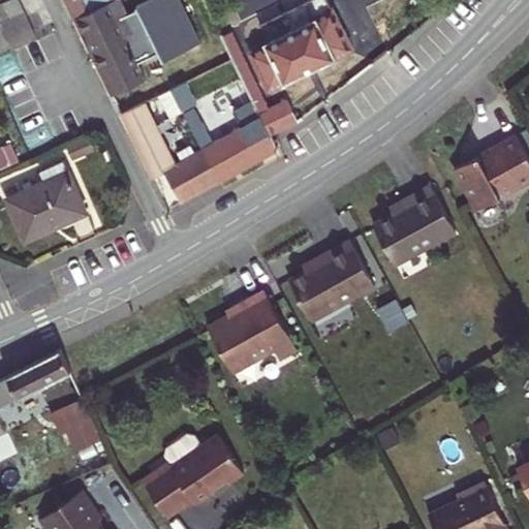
[(32,39),(36,38),(18,0),(7,0),(0,3),(0,23),(12,49),(32,39)]
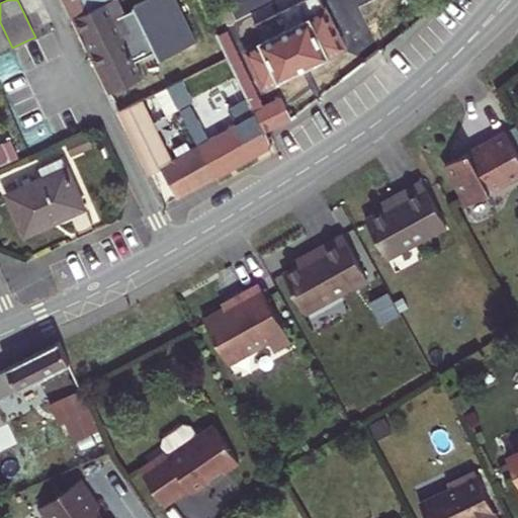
[(64,0),(73,18),(109,0),(64,0)]
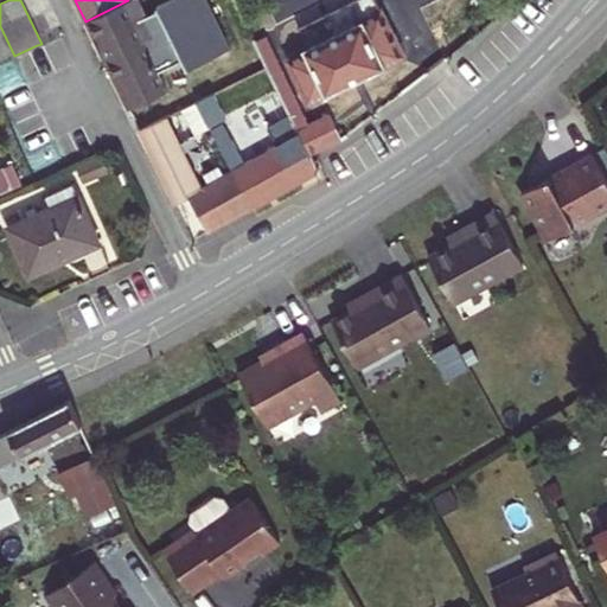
[(102,56),(128,109),(168,90),(144,40),(155,36),(138,0),(128,0),(85,21),(95,42),(100,39),(107,55),(102,56)]
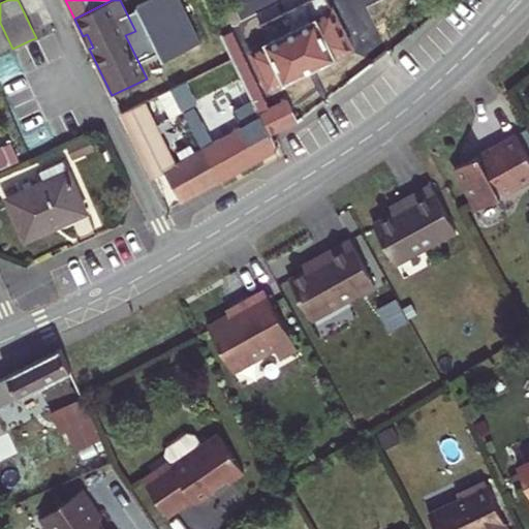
[(260,24),(268,41),(315,19),(307,1),(286,11),(284,5),(277,8),(280,14),(260,24)]
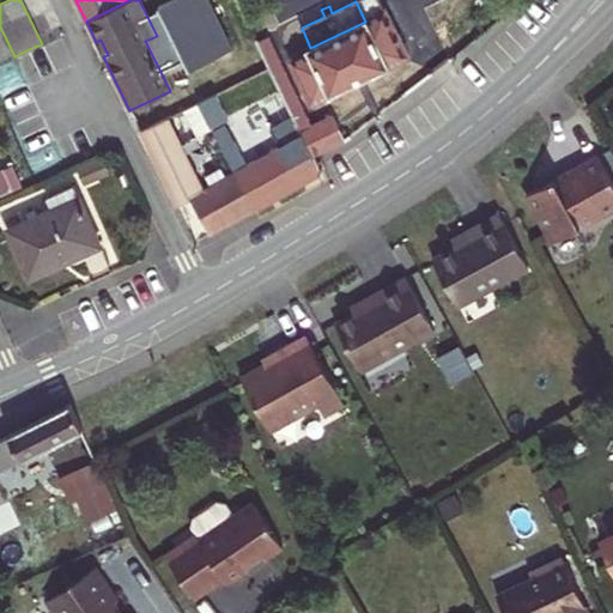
[(291,62),(311,103),(408,58),(386,12),(365,22),(310,48),(308,49),(309,54),(291,62)]
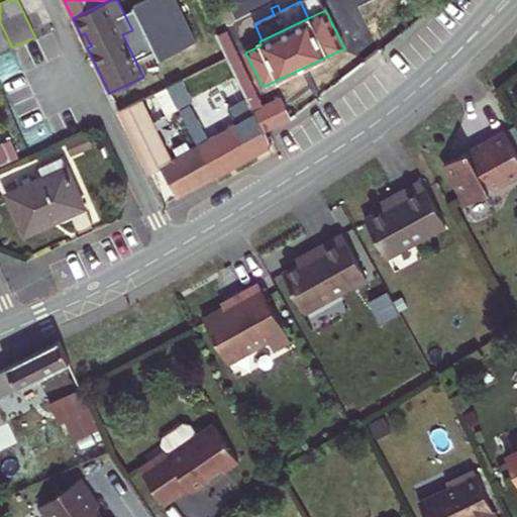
[(122,34),(143,77),(152,72),(132,30),(122,34)]
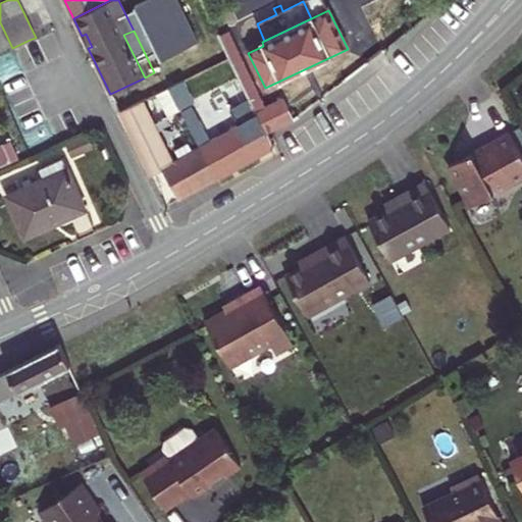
[(258,92),(229,32),(218,37),(249,96),(258,92)]
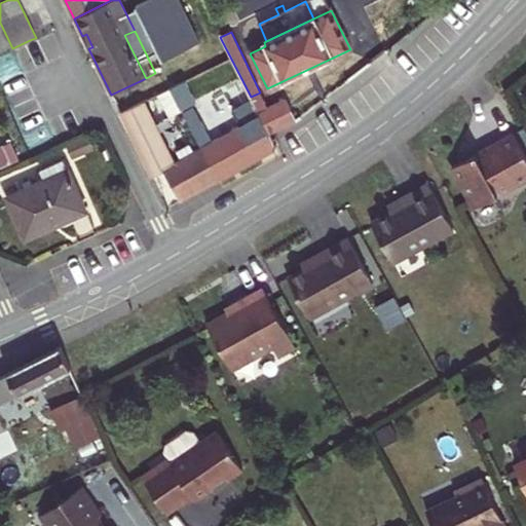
[(86,34),(82,36),(88,48),(92,47),(86,34)]
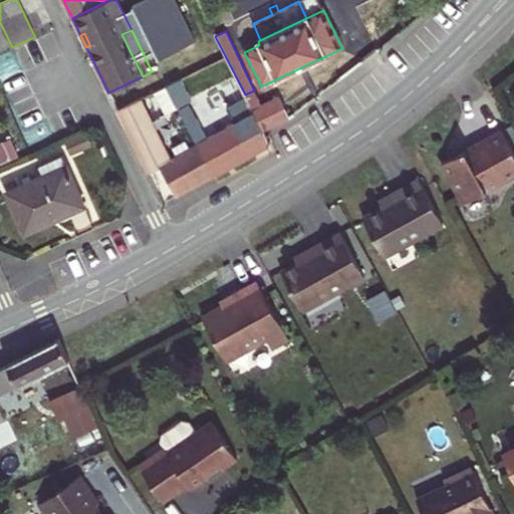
[(0,80),(5,90),(33,76),(47,70),(31,38),(0,53),(0,80)]
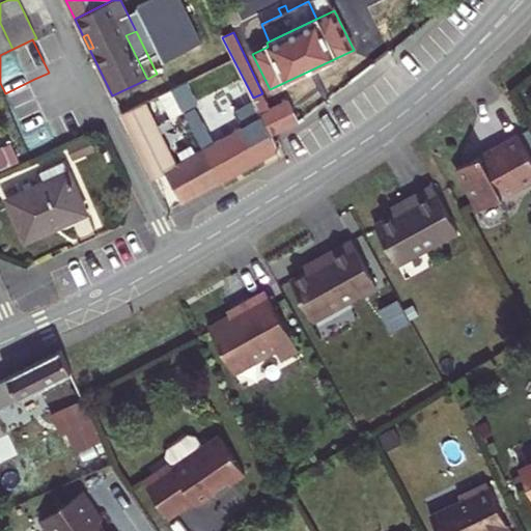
[(172,89),(182,109),(197,101),(187,82),(172,89)]
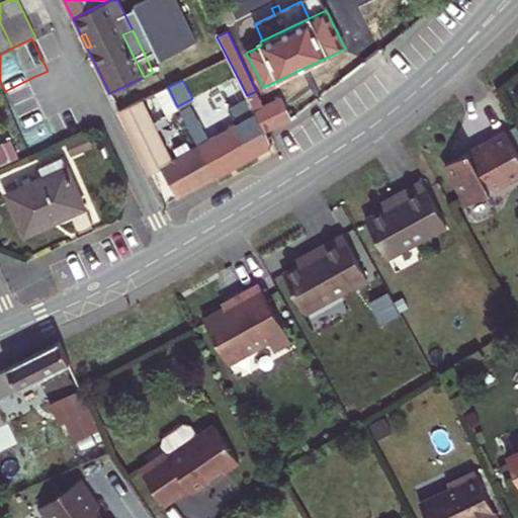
[(263,107),(256,91),(247,95),(247,97),(252,105),(258,102),(261,108),(263,107)]
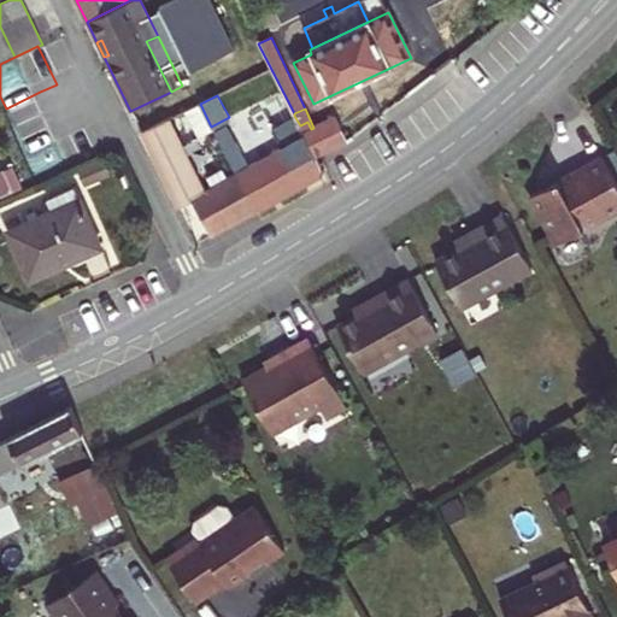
[(235,142),(224,148),(236,172),(258,211),(324,174),(316,158),(305,135),(300,125),(294,116),(271,129),(282,147),(248,166),(235,142)]
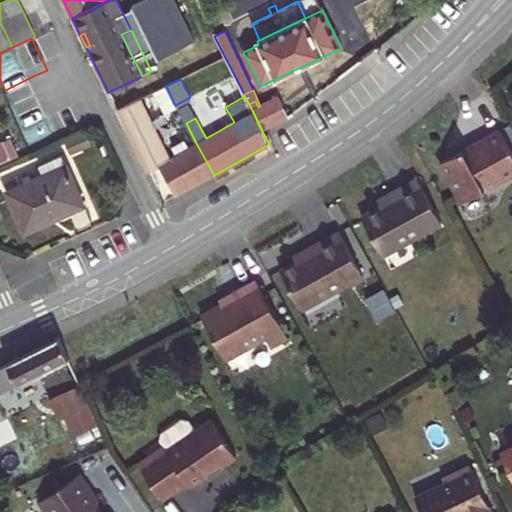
[(262,131),(271,127),(286,119),(277,98),(260,106),(258,107),(255,101),(249,104),(253,112),(262,131)]
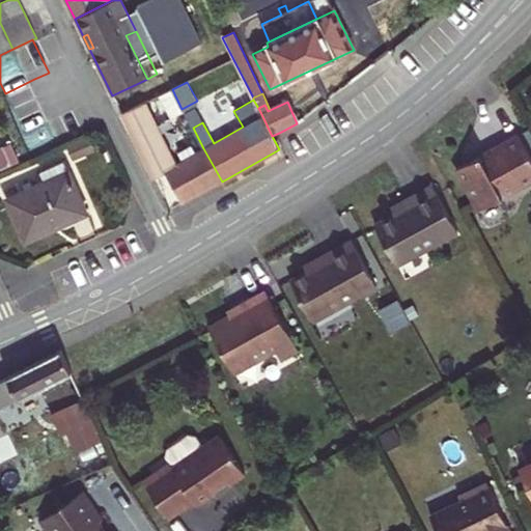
[(121,114),(130,131),(151,120),(143,103),(121,114)]
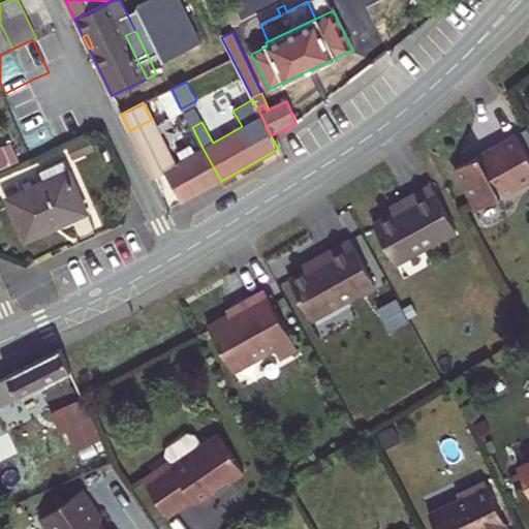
[(455,168),(477,209),(528,181),(528,155),(518,134),(488,151),(491,156),(483,161),(479,155),(455,168)]
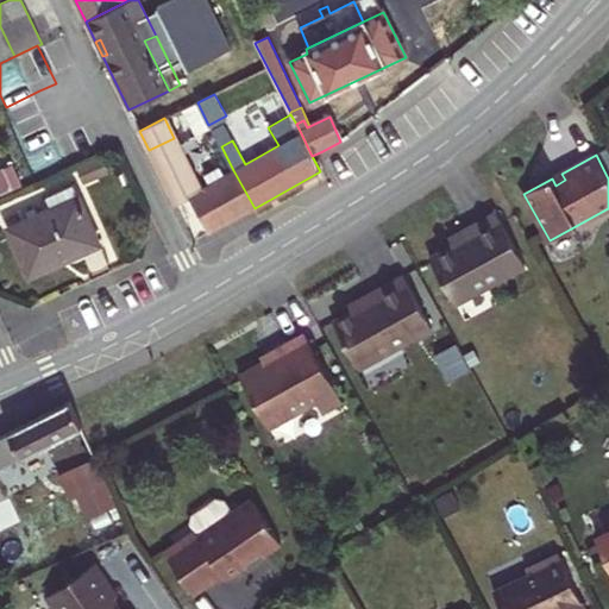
[(158,170),(175,203),(188,196),(209,233),(255,208),(233,170),(203,188),(184,156),(168,165),(158,170)]
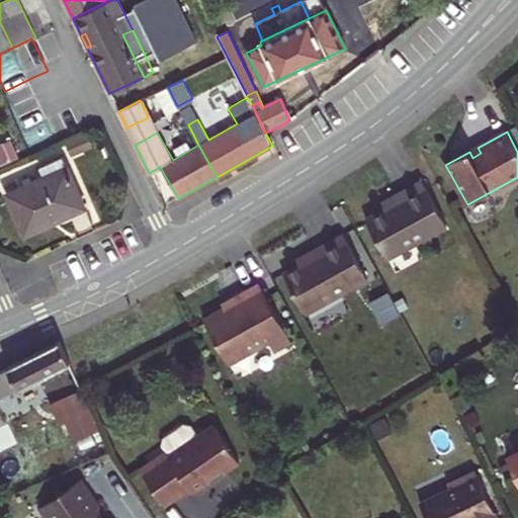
[(132,139),(135,145),(143,141),(140,135),(132,139)]
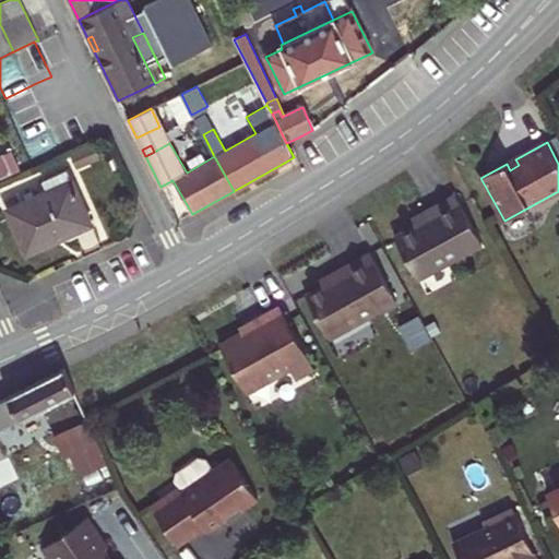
[(74,155),(79,164),(96,156),(92,147),(74,155)]
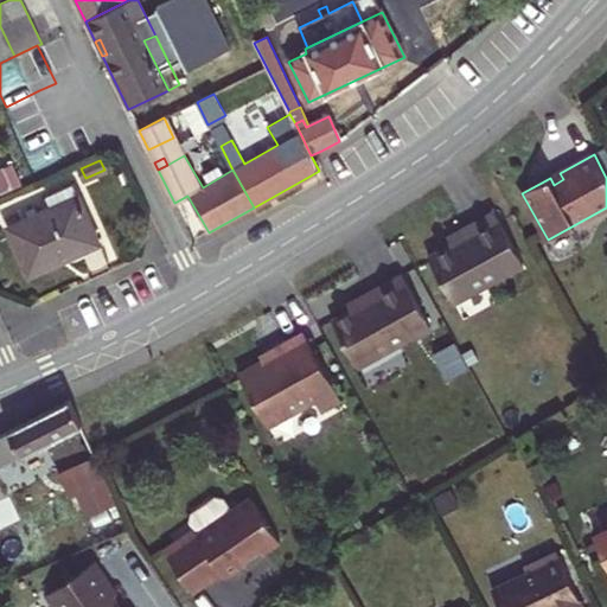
[(0,168),(0,192),(12,187),(4,167),(0,168)]
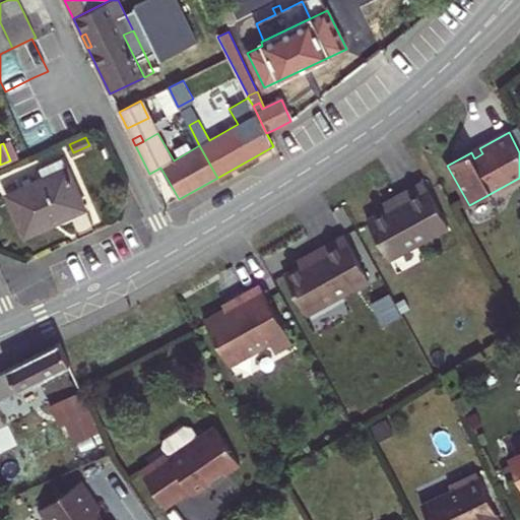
[(479,148),(471,152),(474,158),(482,153),(479,148)]
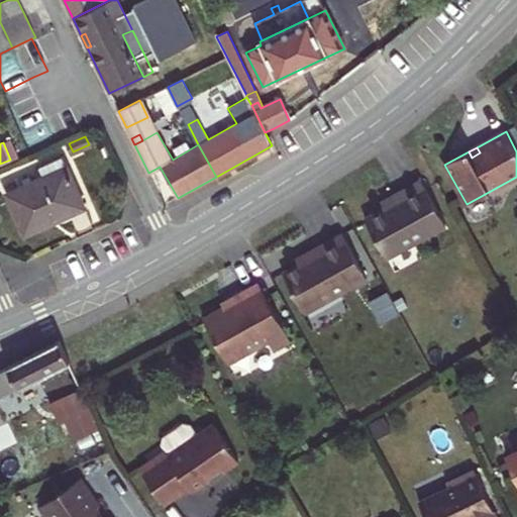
[(39,167),(43,175),(6,192),(25,233),(62,216),(61,212),(83,203),(62,157),(39,167)]
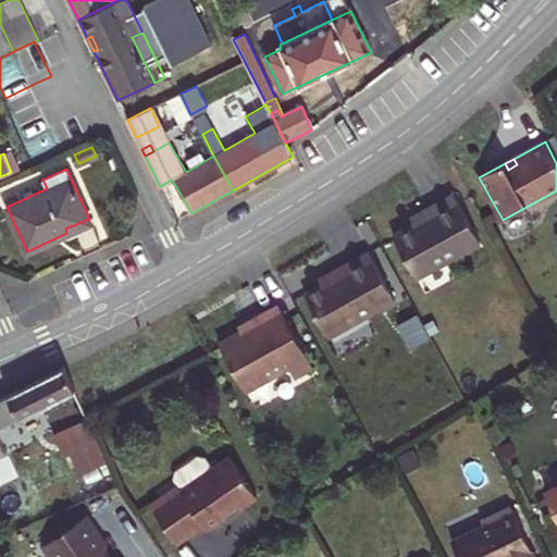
[(481,240),(455,195),(429,209),(432,217),(394,237),(418,277),(481,240)]
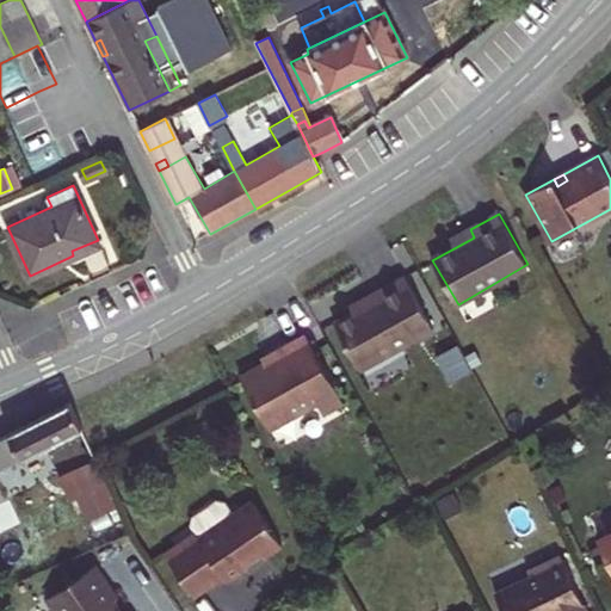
[(72,251),(73,255),(99,244),(98,240),(72,251)]
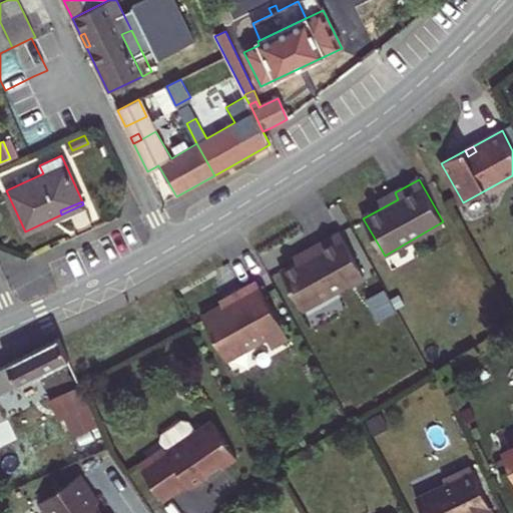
[(315,251),(281,271),(303,311),(364,277),(340,232),(313,248),(315,251)]
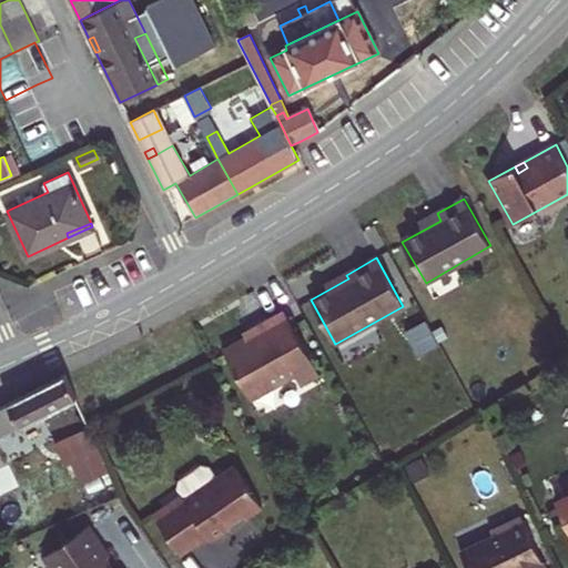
[(225,350),(252,398),(295,375),(301,384),(321,374),(285,311),(267,321),(270,325),(225,350)]
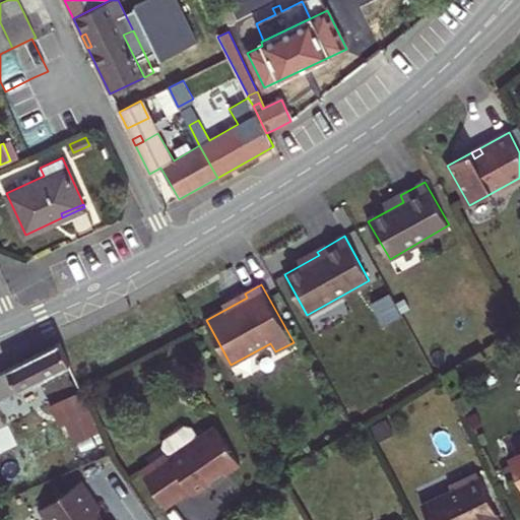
[(0,373),(0,399),(70,364),(60,343),(0,373)]
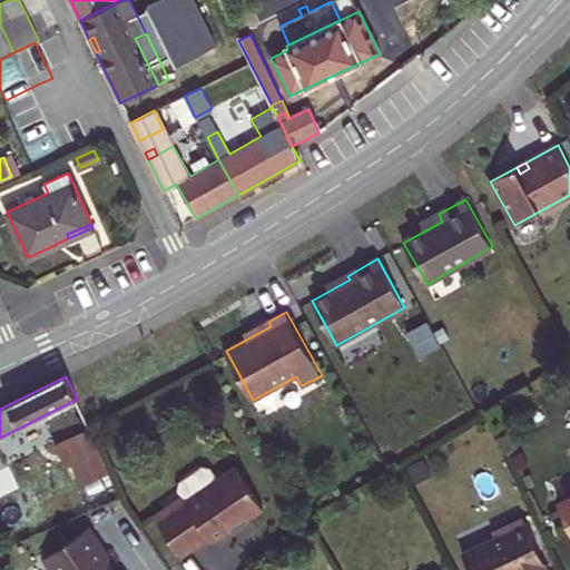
[(52,445),(64,468),(70,464),(100,451),(90,429),(52,445)]
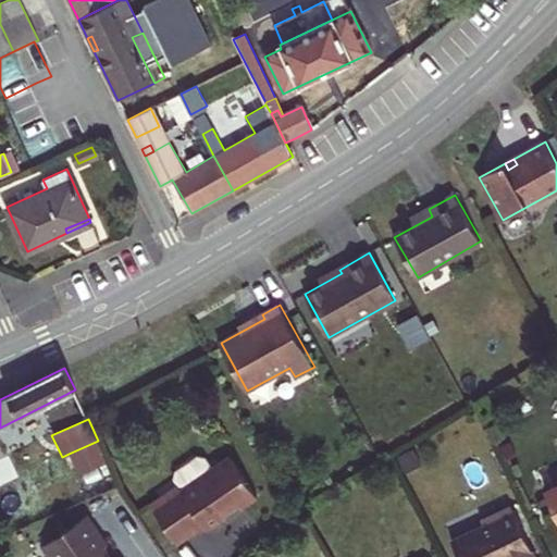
[(81,474),(85,484),(94,481),(89,471),(108,463),(98,441),(69,454),(78,475),(81,474)]
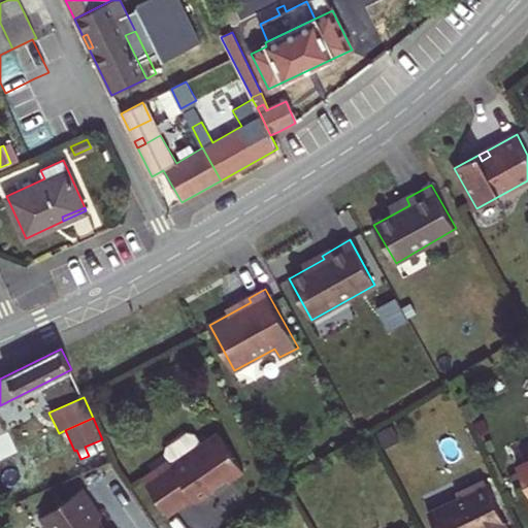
[(172,460),(143,480),(168,515),(194,497),(195,499),(200,500),(213,492),(215,487),(227,479),(230,481),(244,470),(219,433),(204,443),(197,433),(190,431),(168,447),(167,454),(172,460)]
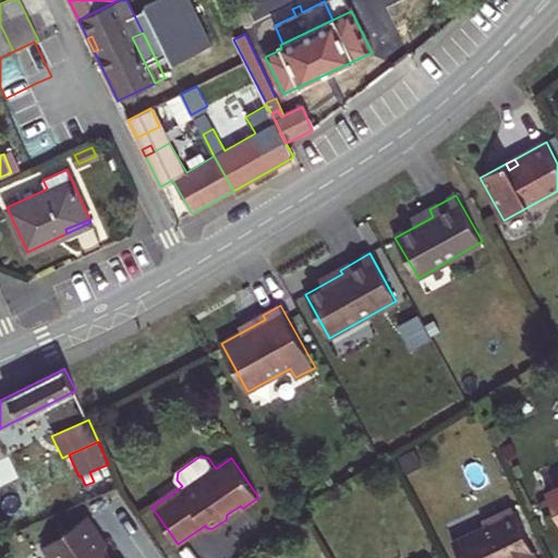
[(450,543),(457,557),(535,557),(512,508),(482,522),(485,526),(450,543)]
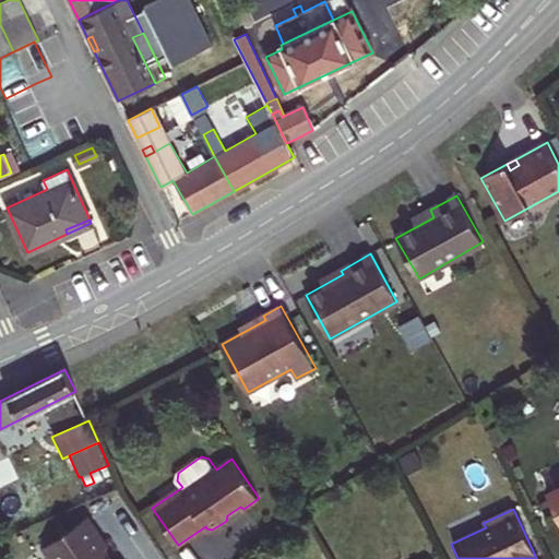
[(87,516),(43,548),(49,558),(110,558),(105,550),(109,547),(87,516)]
